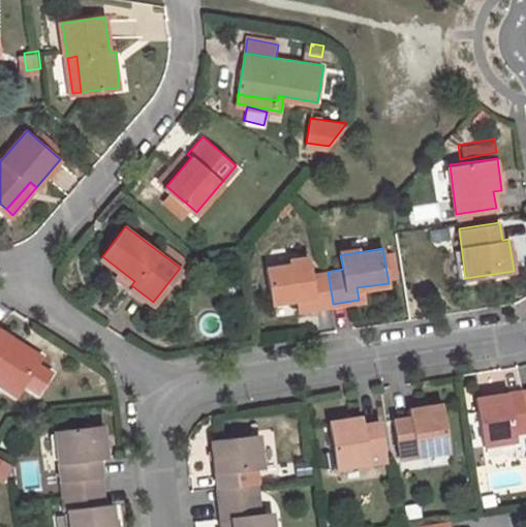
[(298,297),(307,296),(309,308),(333,304),(328,272),(312,274),(309,259),(268,267),(273,301),(298,297)]
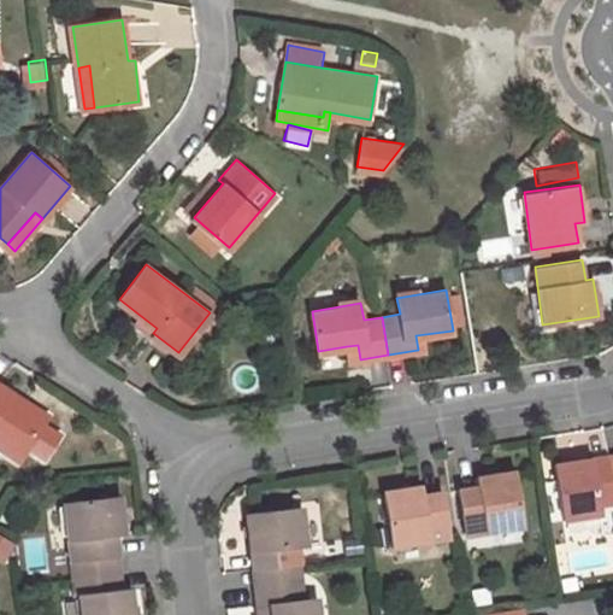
[(157,328),(141,316),(136,321),(153,333),(157,328)]
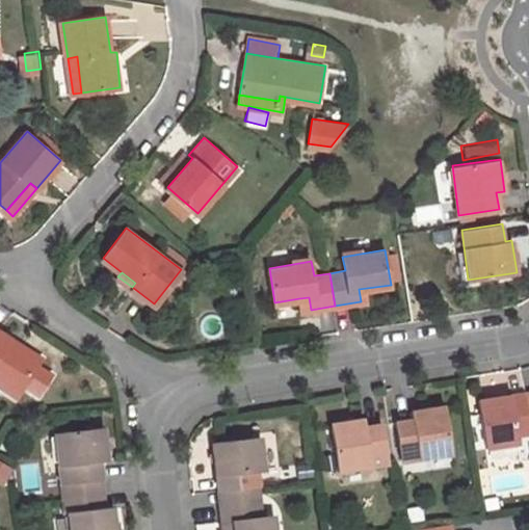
[(359,289),(361,301),(368,300),(367,288),(359,289)]
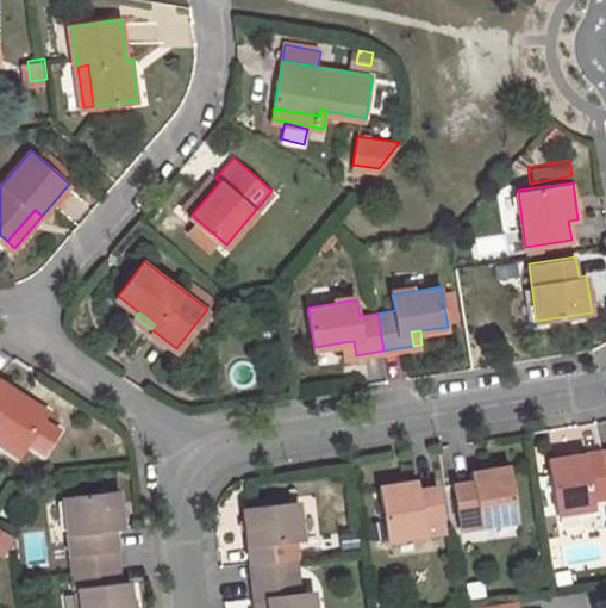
[(343,342),(345,357),(355,355),(356,355),(354,341),(343,342)]
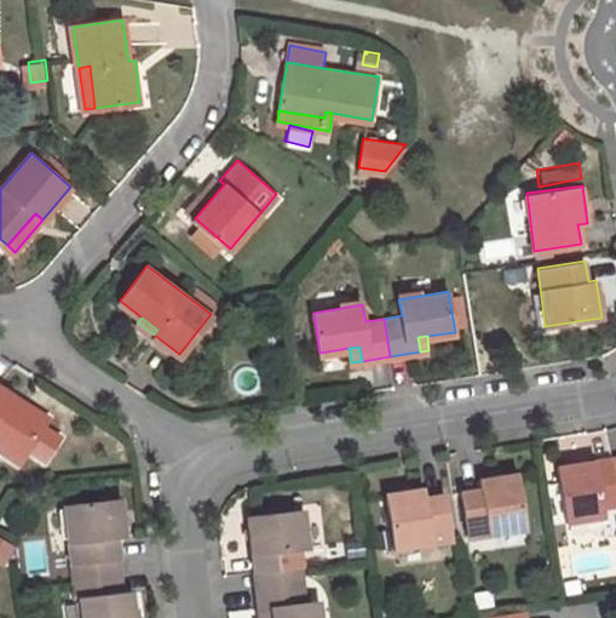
[(0,383),(0,448),(18,461),(28,447),(45,458),(59,435),(42,424),(44,422),(7,400),(13,392),(0,383)]
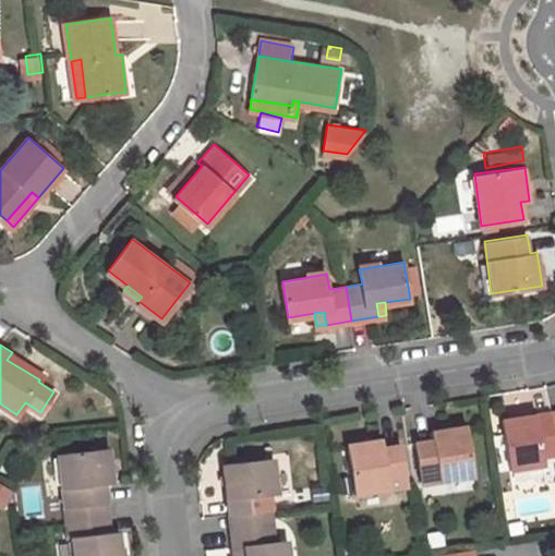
[(44,373),(12,352),(7,360),(39,379),(44,373)]
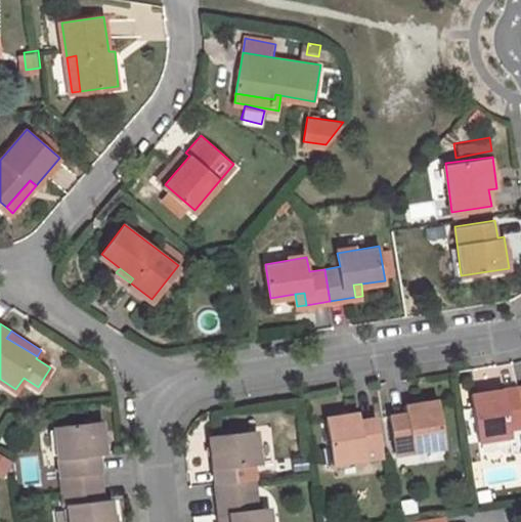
[(520,393),(519,386),(474,394),(481,440),(512,436),(512,429),(520,428),(520,393)]
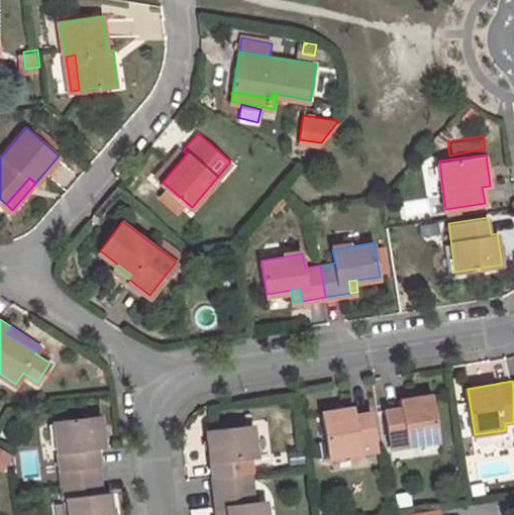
[(393,446),(441,439),(433,394),(402,399),(404,406),(387,409),(393,446)]
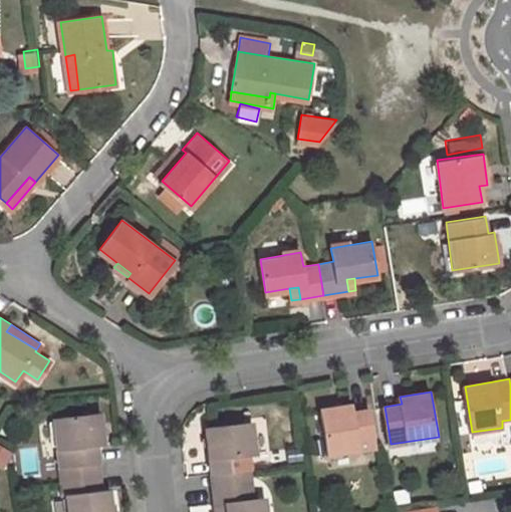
[(328,455),(375,447),(370,409),(353,411),(352,404),(322,408),(328,455)]
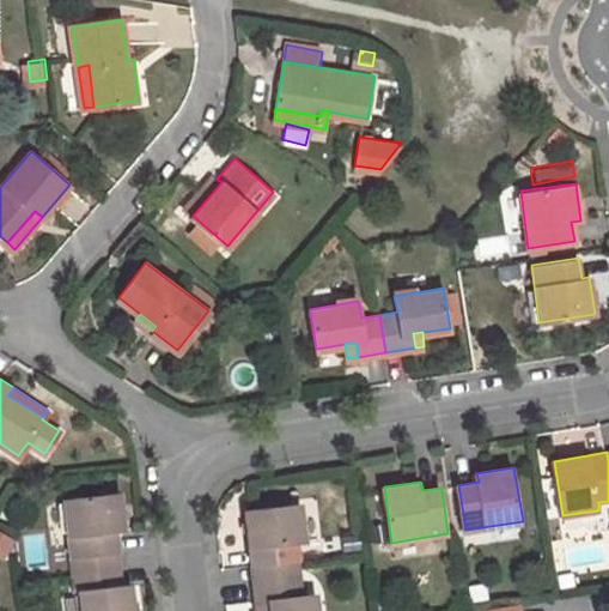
[(67,498),(74,554),(119,550),(116,530),(126,528),(121,492),(67,498)]
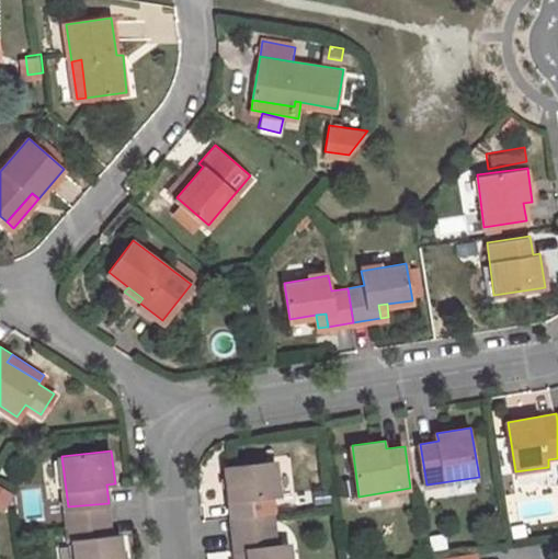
[(234,516),(275,511),(273,494),(282,493),(277,460),(227,466),(232,516),(234,516)]
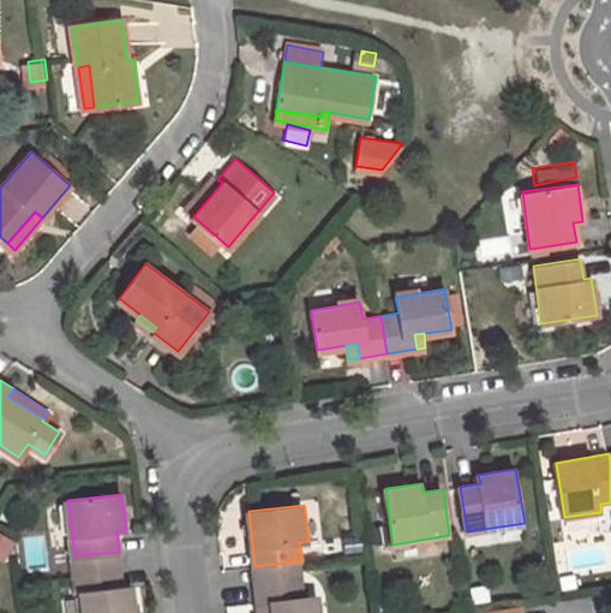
[(76,573),(121,567),(119,552),(75,555),(76,573)]
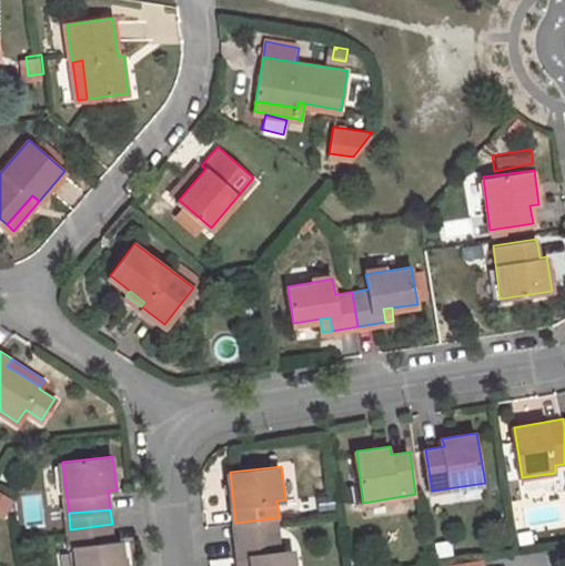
[(238,538),(280,533),(279,517),(236,523),(235,523),(238,538)]
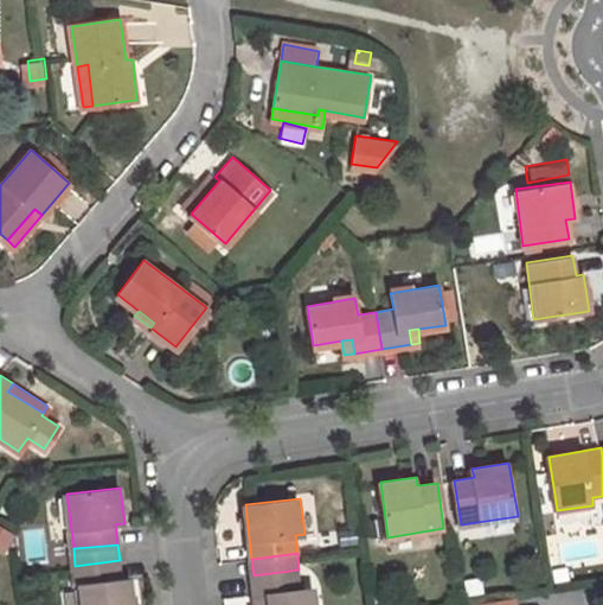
[(75,566),(79,604),(133,604),(130,577),(121,578),(120,560),(75,566)]
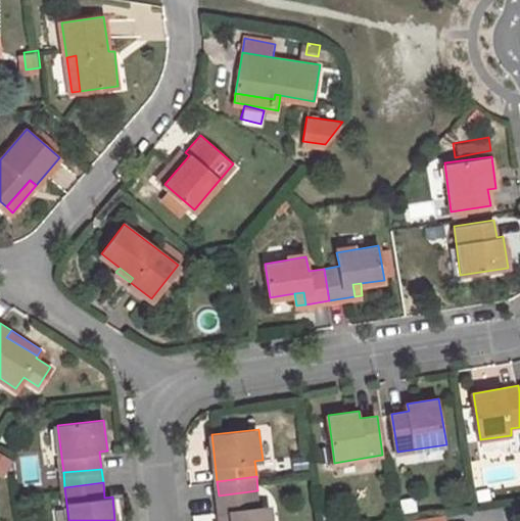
[(269,520),(268,506),(260,507),(257,490),(219,495),(222,520),(269,520)]
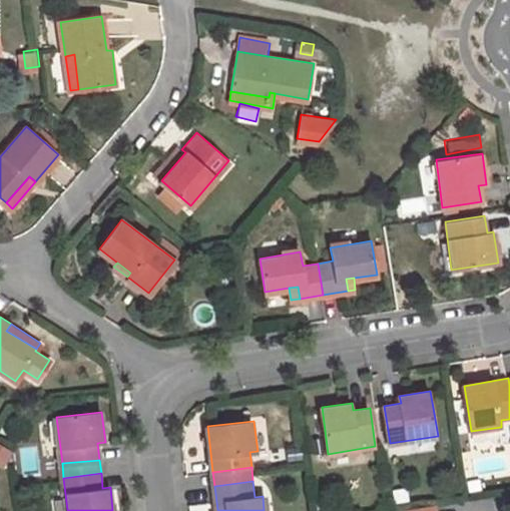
[(190,505),(191,510),(209,510),(207,502),(190,505)]
